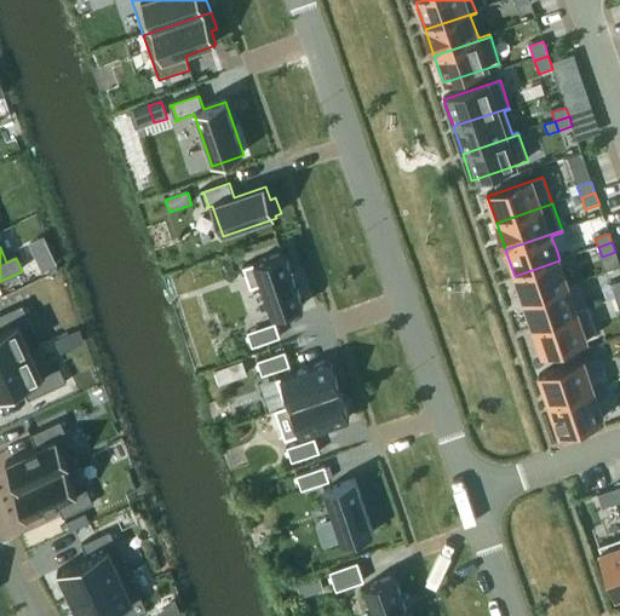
[(304,308),(285,254),(242,269),(251,291),(262,287),(273,318),(304,308)]
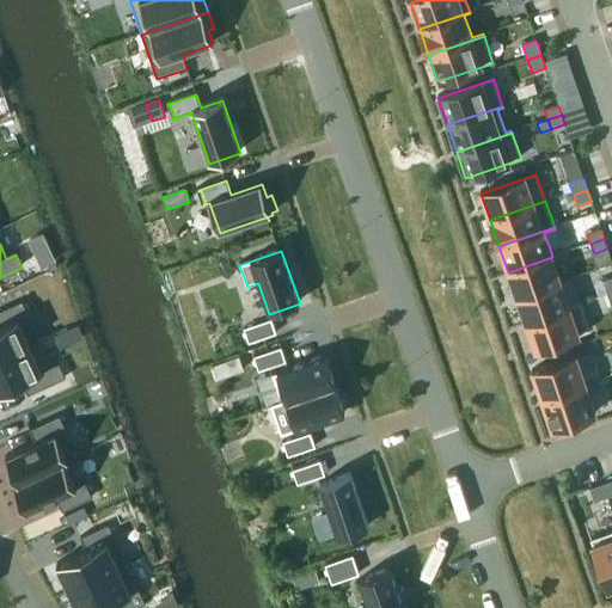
[(562,283),(552,257),(508,272),(516,299),(562,283)]
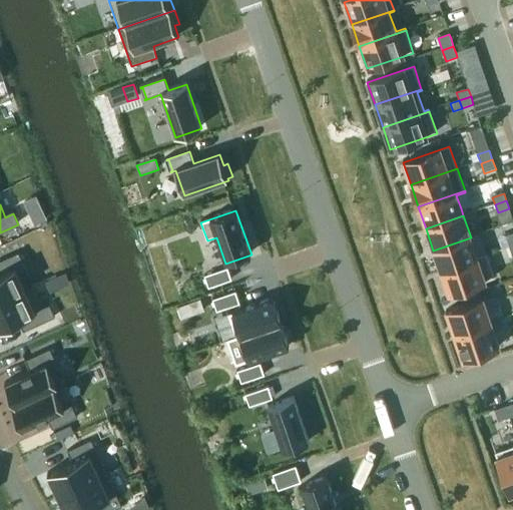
[(471,237),(433,250),(441,273),(487,257),(486,255),(477,258),(471,237)]
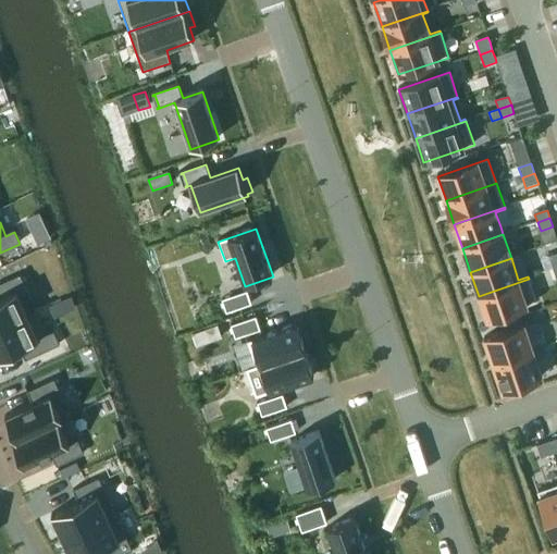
[(0,329),(28,317),(22,303),(31,298),(21,275),(0,284),(0,329)]
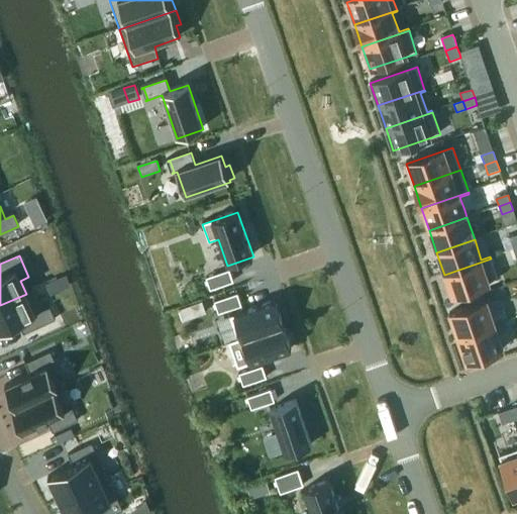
[(491,259),(444,275),(451,297),(499,281),(491,259)]
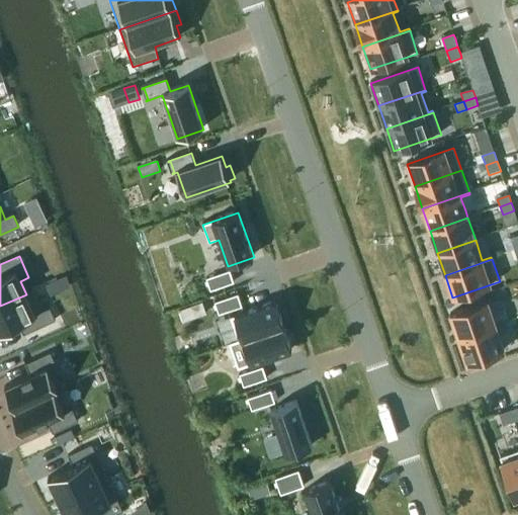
[(210,291),(234,283),(230,271),(206,279),(210,291)]
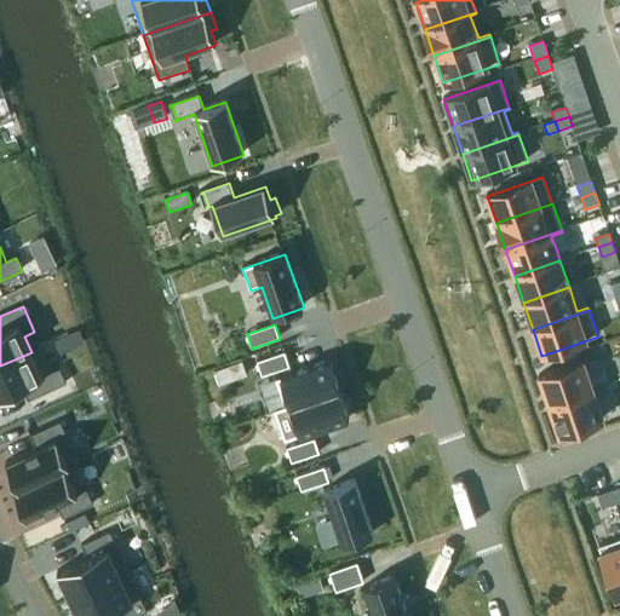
[(32,352),(0,366),(0,398),(22,389),(28,402),(67,385),(59,370),(51,374),(39,349),(32,352)]
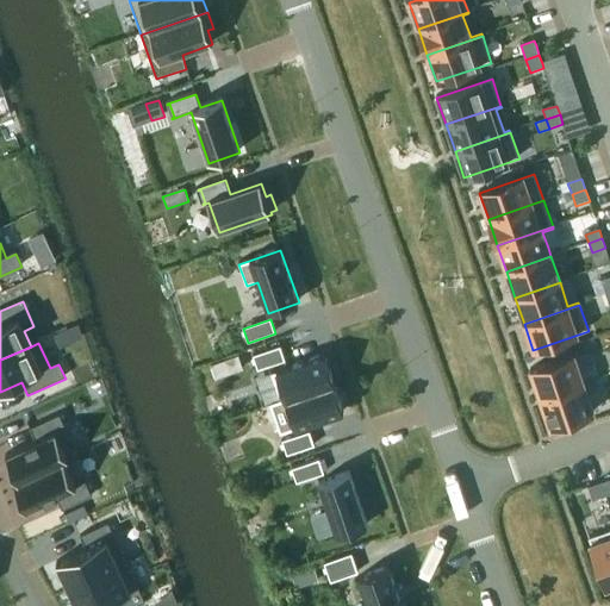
[(257,372),(286,362),(280,348),(253,357),(257,372)]
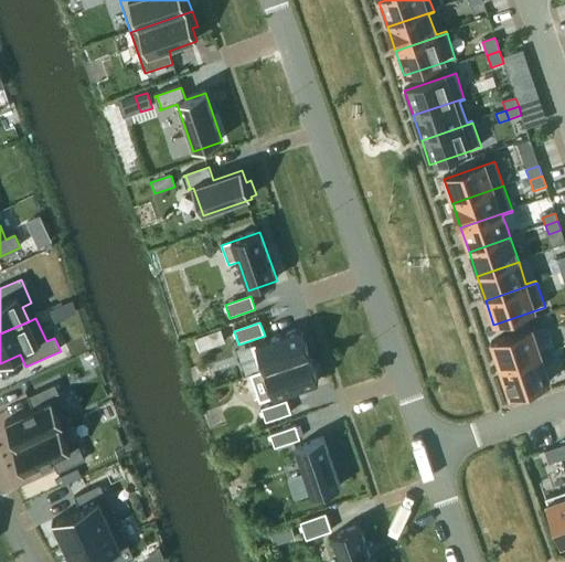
[(300,330),(252,347),(260,372),(249,375),(251,377),(309,357),(300,330)]
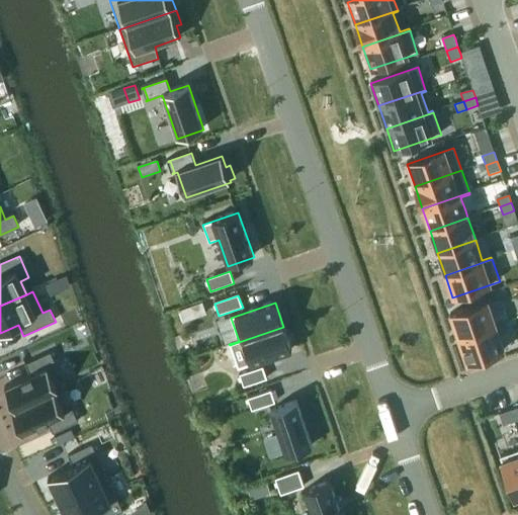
[(496,327),(488,303),(450,316),(458,340),(496,327)]
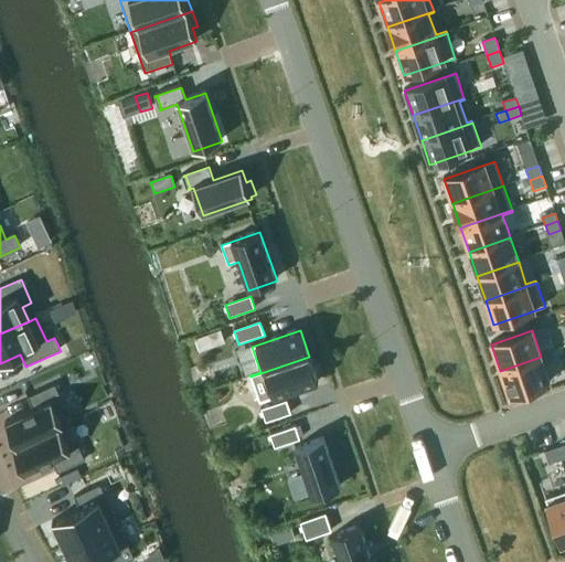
[(309,357),(251,377),(259,403),(318,383),(309,357)]
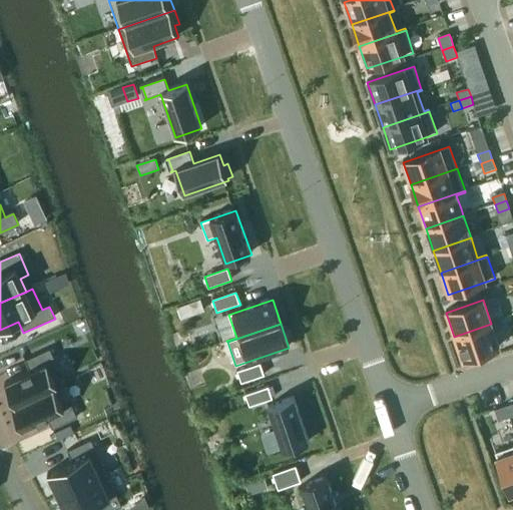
[(454,337),(462,361),(500,348),(496,336),(491,324),(454,337)]
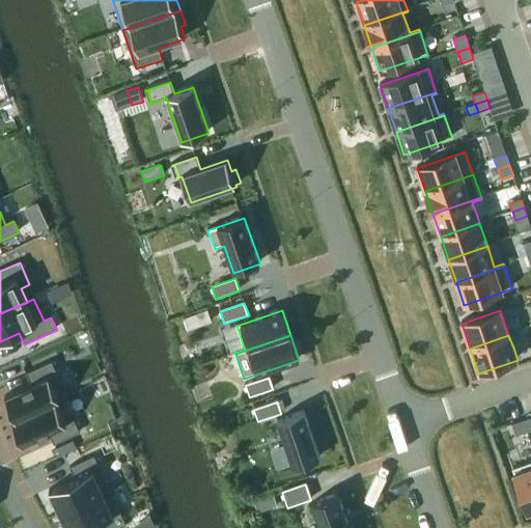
[(31,386),(4,398),(16,421),(11,422),(11,423),(66,397),(56,376),(58,374),(52,362),(26,374),(31,386)]
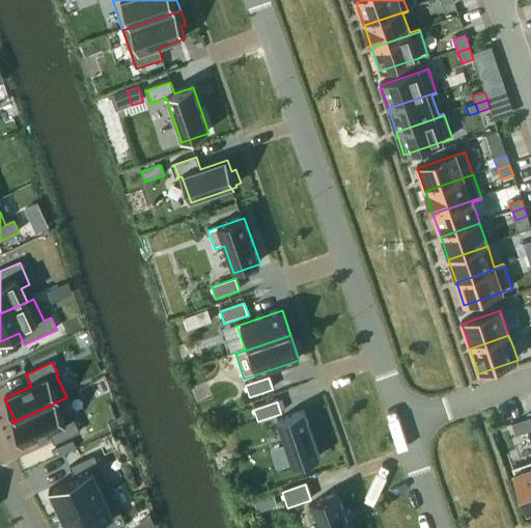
[(270,377),(245,385),(250,397),(274,389),(270,377)]
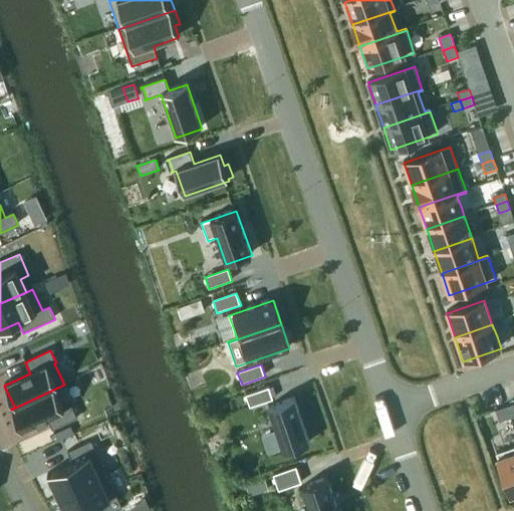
[(64,385),(11,410),(22,432),(47,420),(52,431),(77,419),(72,407),(64,411),(54,390),(64,386),(64,385)]
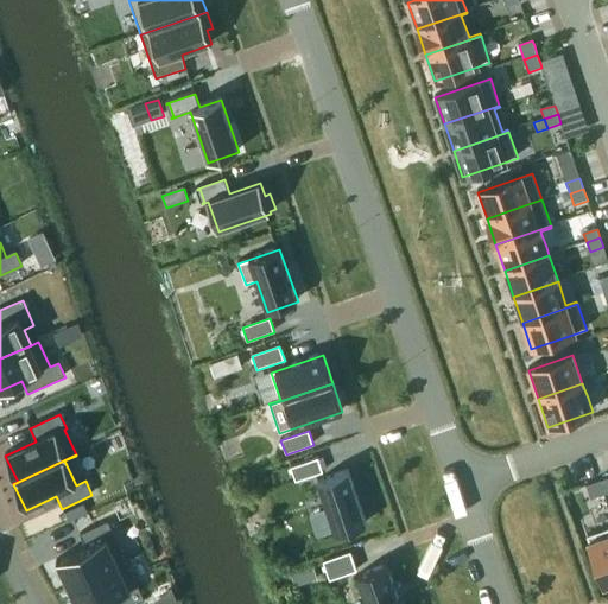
[(296,483),(323,474),(318,459),(291,469),(296,483)]
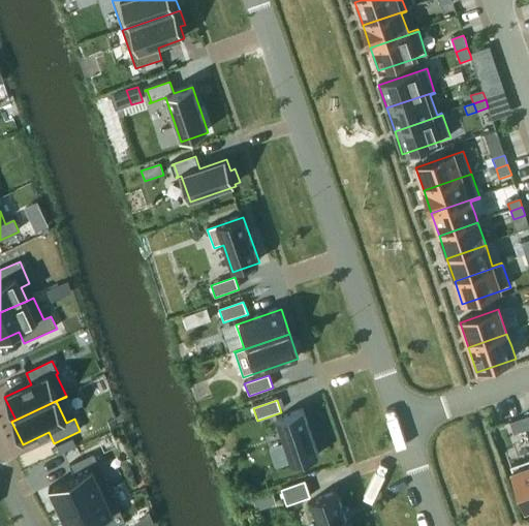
[(292,466),(318,457),(303,411),(276,421),(292,466)]
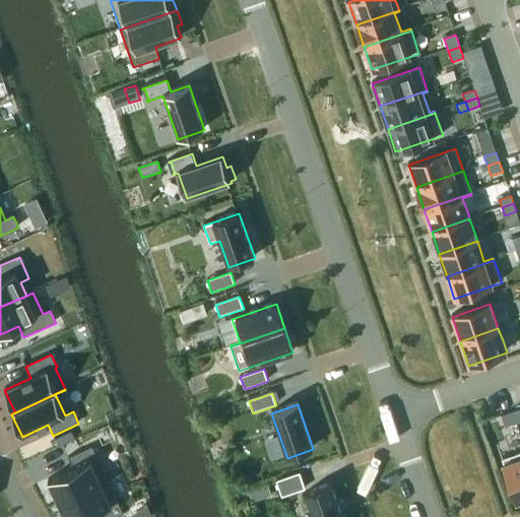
[(519,409),(511,413),(515,425),(519,423),(519,409)]
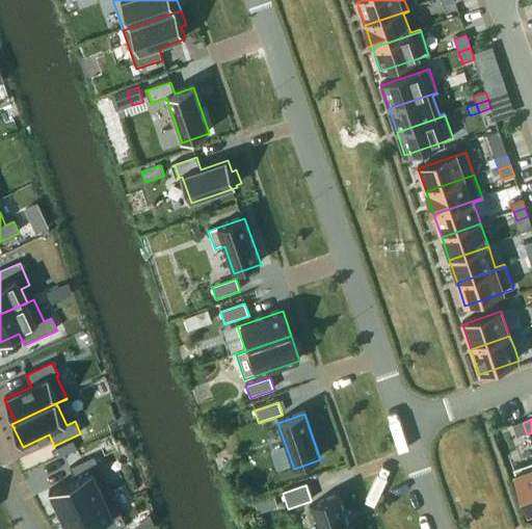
[(523,423),(512,426),(516,439),(527,434),(523,423)]
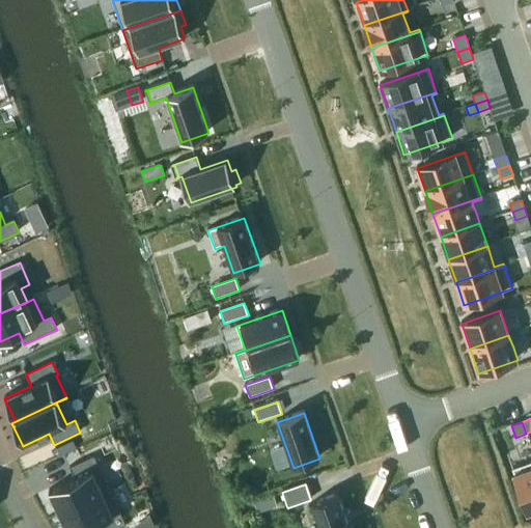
[(75,479),(49,492),(60,515),(111,491),(94,456),(70,468),(75,479)]
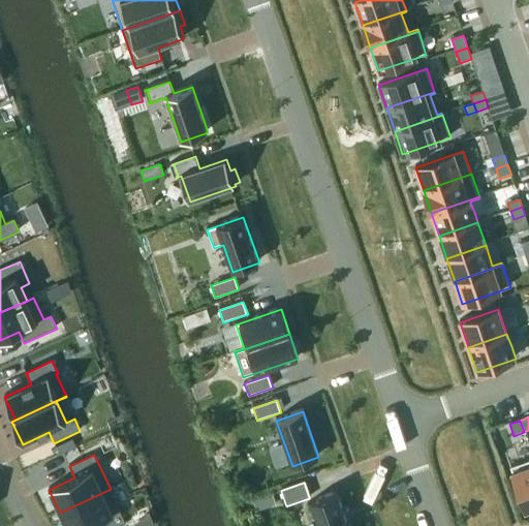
[(526,511),(528,509),(528,461),(510,468),(526,511)]
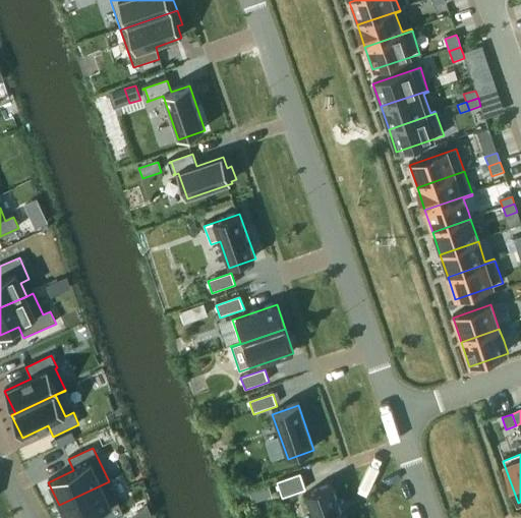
[(300,474),(277,482),(282,499),(306,491),(300,474)]
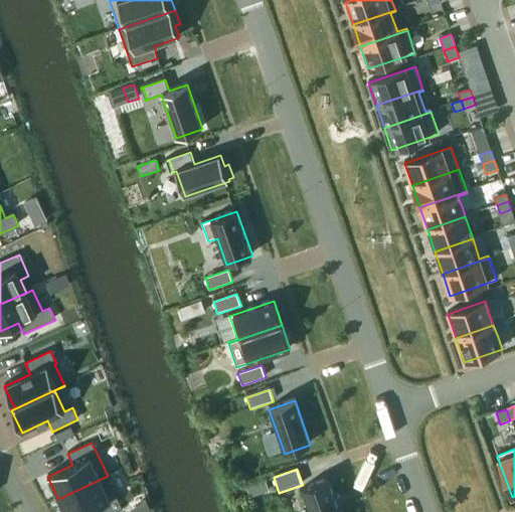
[(108,476),(58,499),(63,511),(91,511),(94,510),(95,511),(120,511),(123,510),(108,476)]
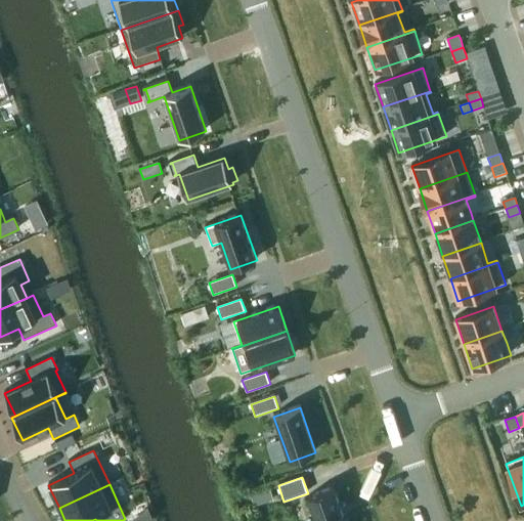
[(345,520),(335,488),(308,497),(316,520),(345,520)]
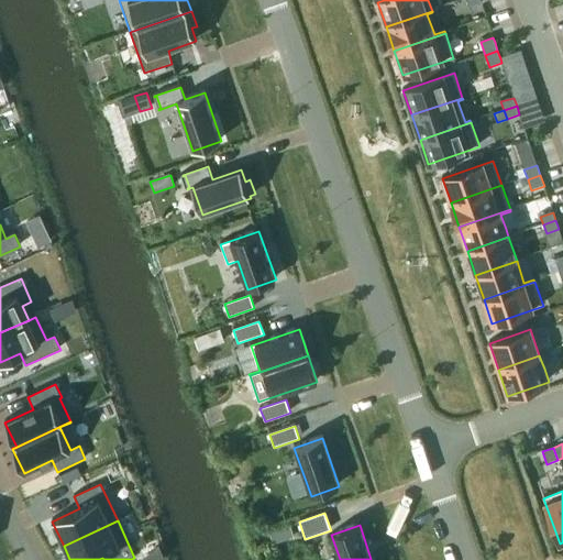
[(289,526),(277,530),(280,542),(294,538),(289,526)]
